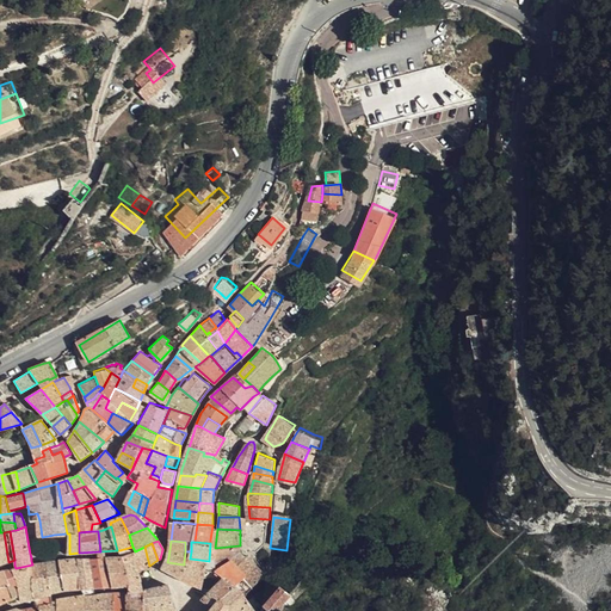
[(241,545),(240,545),(215,548),(215,565),(216,569),(222,566),(229,562),(235,557),(245,553),(241,545)]
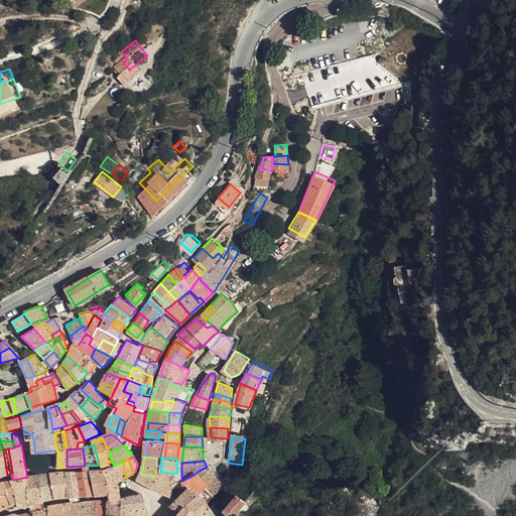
[(126,478),(122,462),(114,466),(117,483),(126,478)]
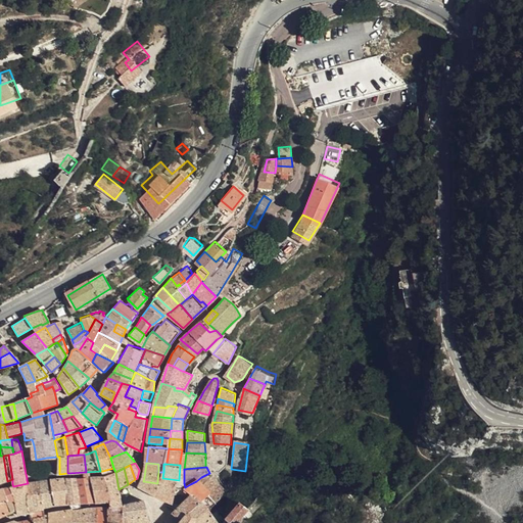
[(119,489),(115,472),(105,477),(109,502),(121,500),(119,489)]
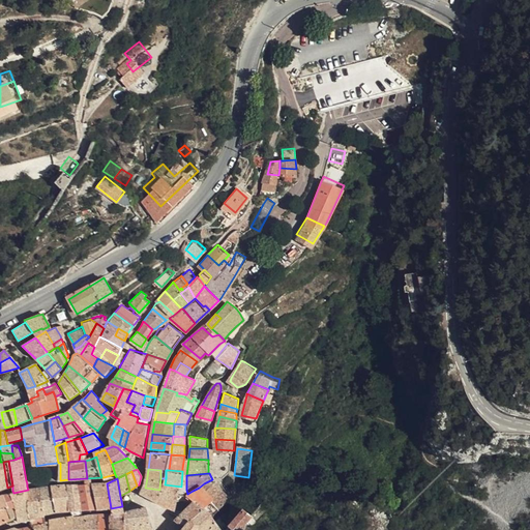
[(227,492),(219,482),(217,480),(206,491),(216,501),(227,492)]
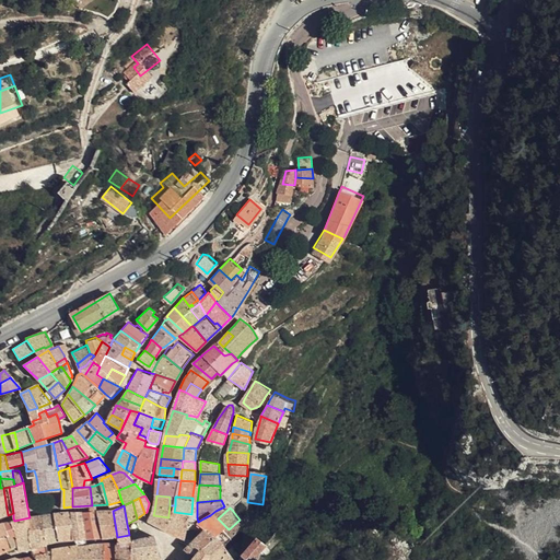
[(103,538),(97,511),(84,512),(88,539),(103,538)]
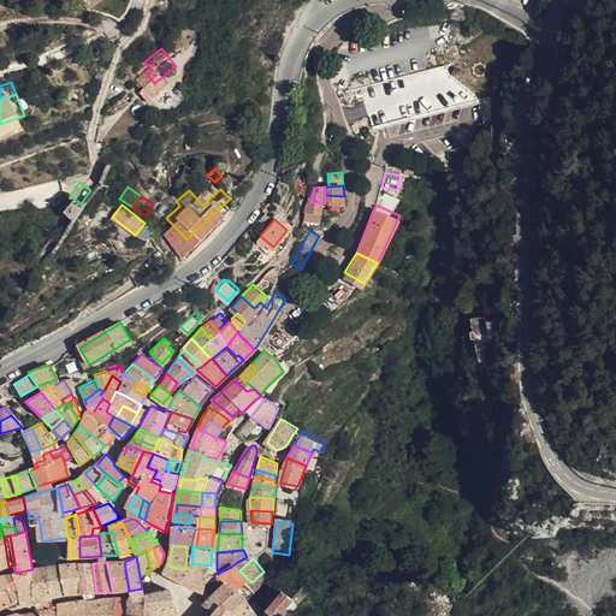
[(129,591),(124,562),(107,562),(113,592),(129,591)]
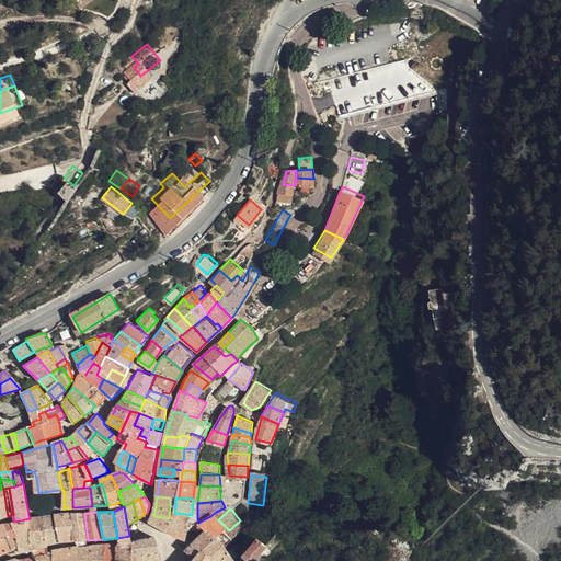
[(88,540),(84,513),(79,513),(68,514),(57,514),(61,540),(88,540)]
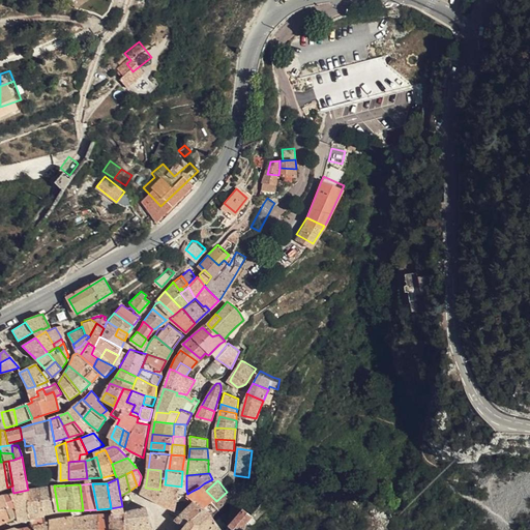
[(181,487),(165,484),(163,496),(174,499),(179,500),(181,487)]
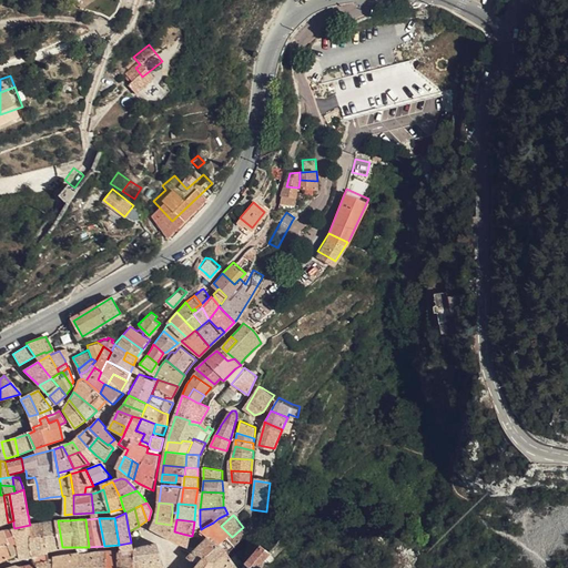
[(46,523),(47,536),(48,551),(62,547),(58,520),(46,523)]
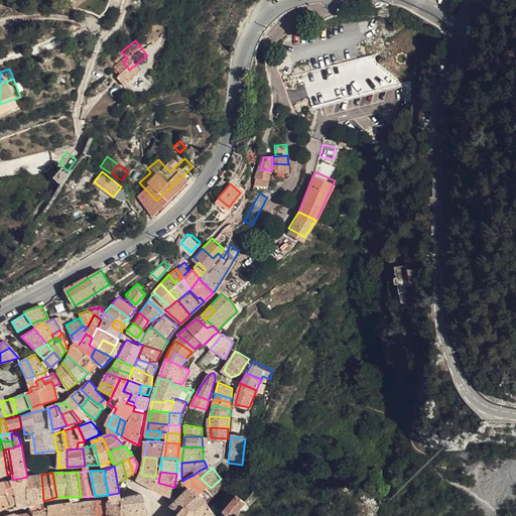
[(42,487),(41,475),(27,477),(28,488),(34,488),(39,487),(42,487)]
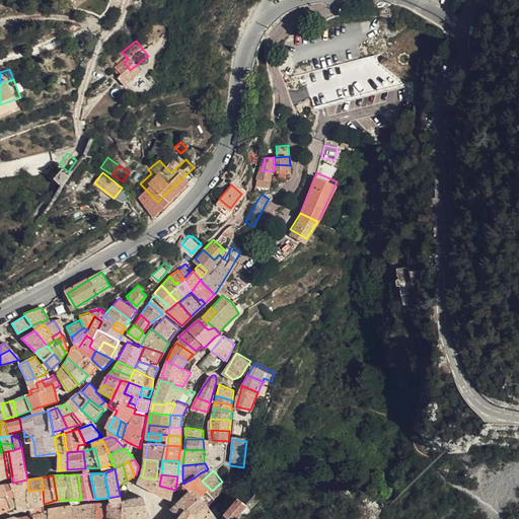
[(141,478),(138,485),(148,488),(151,490),(156,479),(142,477),(141,478)]
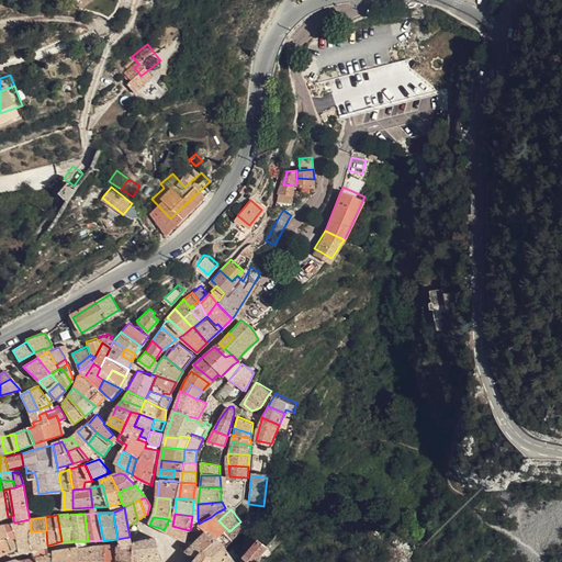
[(30,519),(21,520),(14,523),(12,523),(15,534),(17,537),(32,534),(31,531),(30,519)]
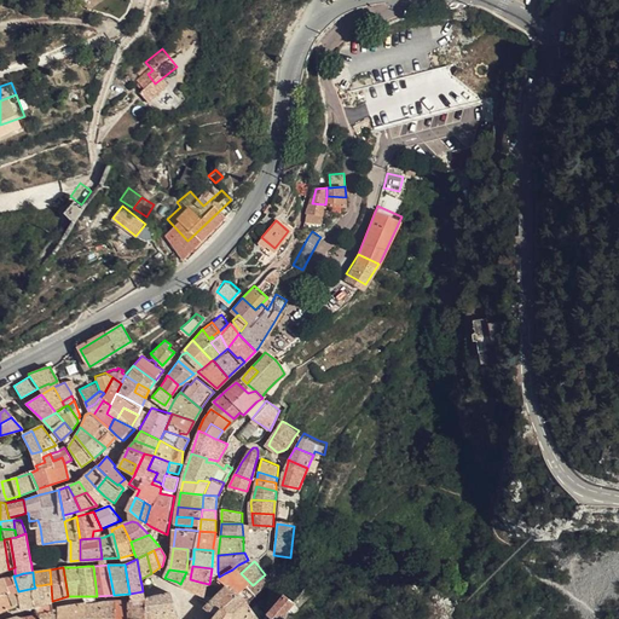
[(230,584),(239,594),(248,603),(260,594),(253,585),(241,573),(230,584)]
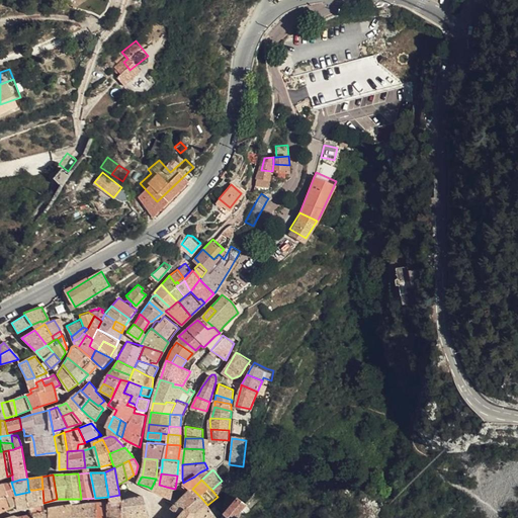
[(211,490),(218,497),(221,493),(228,488),(225,485),(222,481),(211,490)]
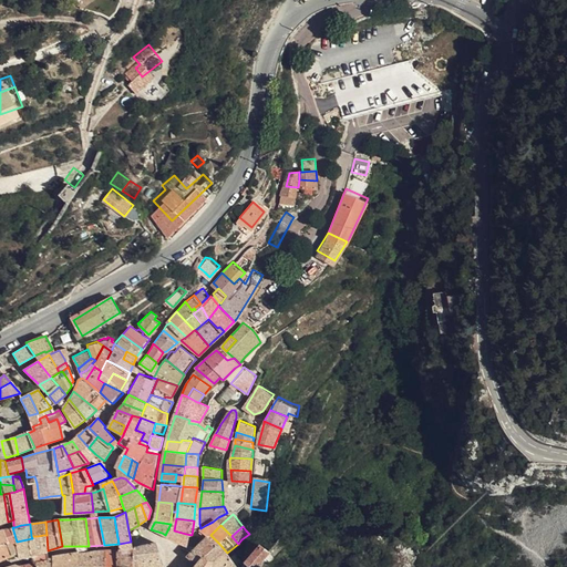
[(0,562),(16,555),(4,531),(0,532),(0,562)]
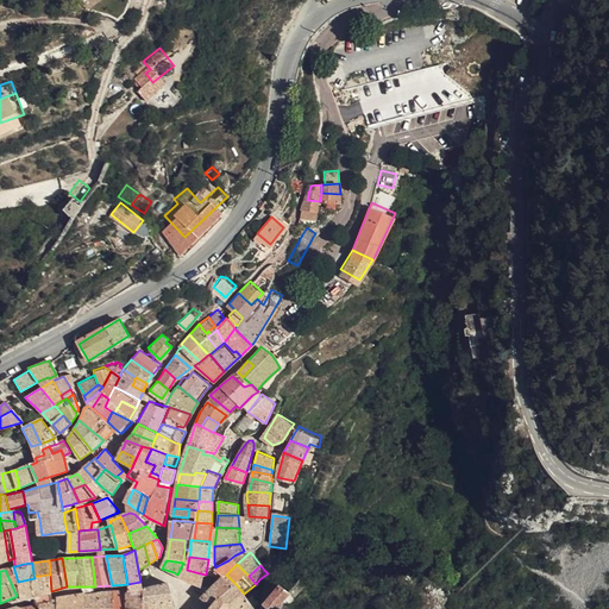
[(200,573),(187,570),(184,577),(199,582),(200,573)]
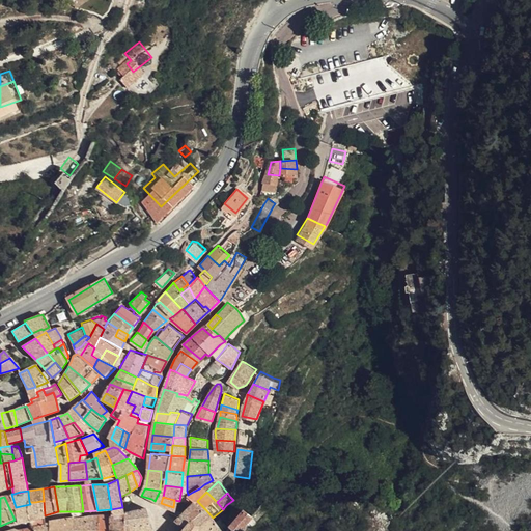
[(40,501),(35,502),(29,502),(30,504),(31,510),(36,510),(38,518),(45,516),(45,515),(44,501),(40,501)]
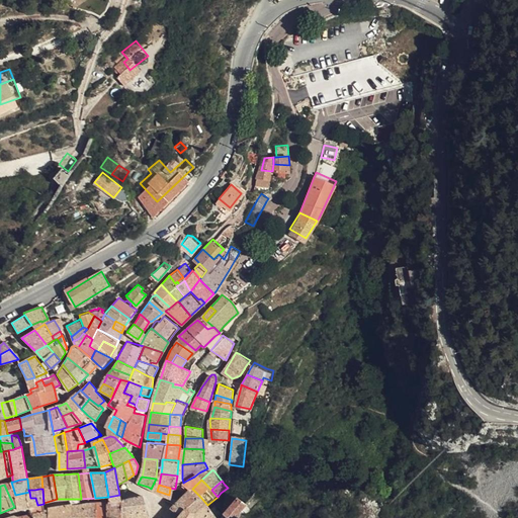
[(174,508),(184,515),(188,510),(200,497),(192,489),(182,499),(179,503),(174,508)]
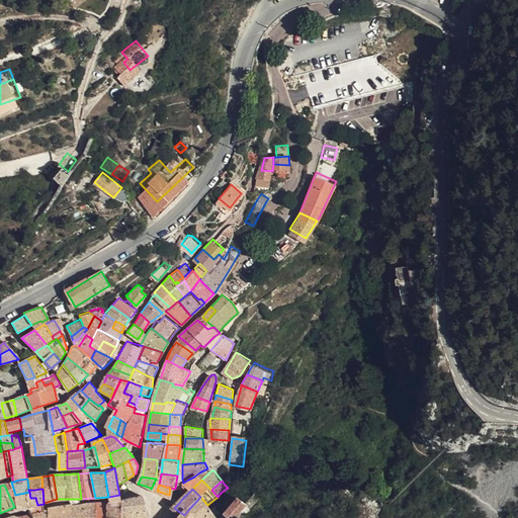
[(31,507),(30,498),(29,492),(15,495),(16,499),(17,507),(18,509),(31,507)]
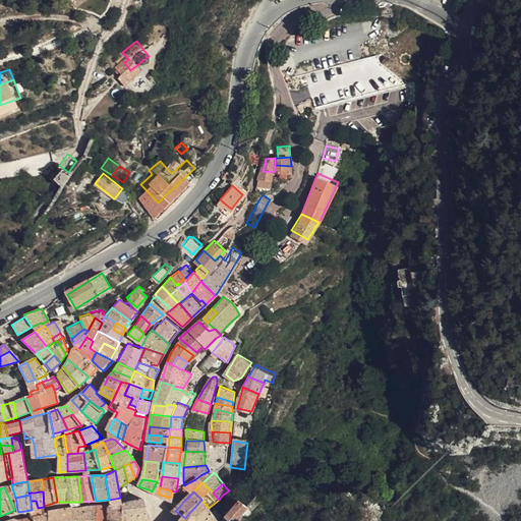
[(152,520),(145,497),(122,503),(123,519),(133,520),(139,520),(138,520),(152,520)]
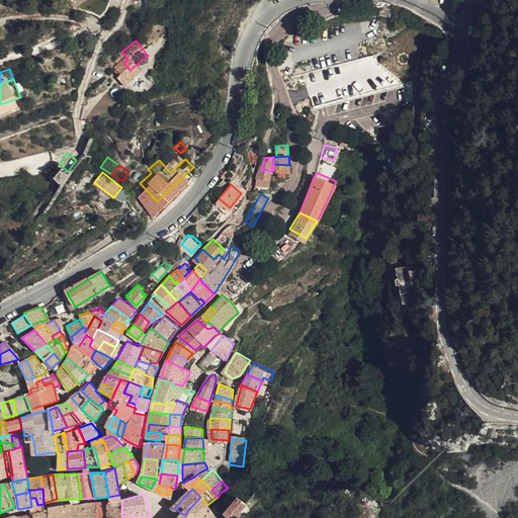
[(196,514),(207,505),(200,497),(188,510),(196,514)]
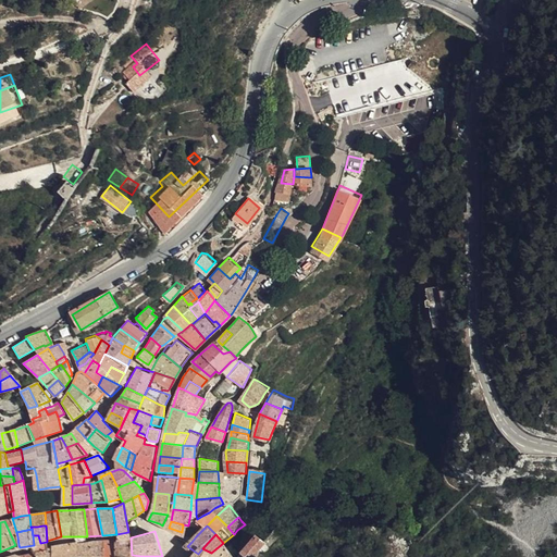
[(242,551),(247,556),(255,556),(257,556),(260,548),(265,540),(265,539),(257,534),(242,551)]
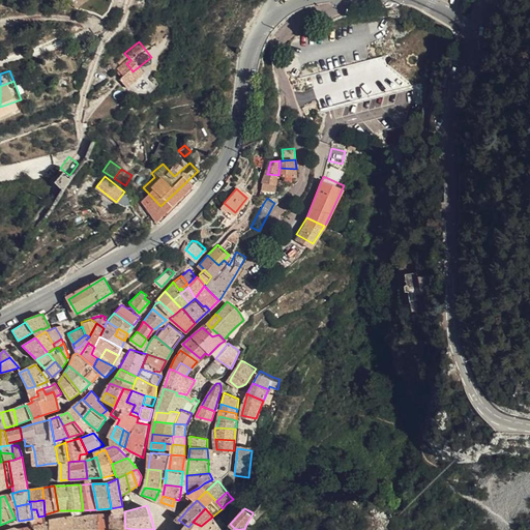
[(124,511),(112,514),(111,528),(120,528),(125,528),(124,511)]
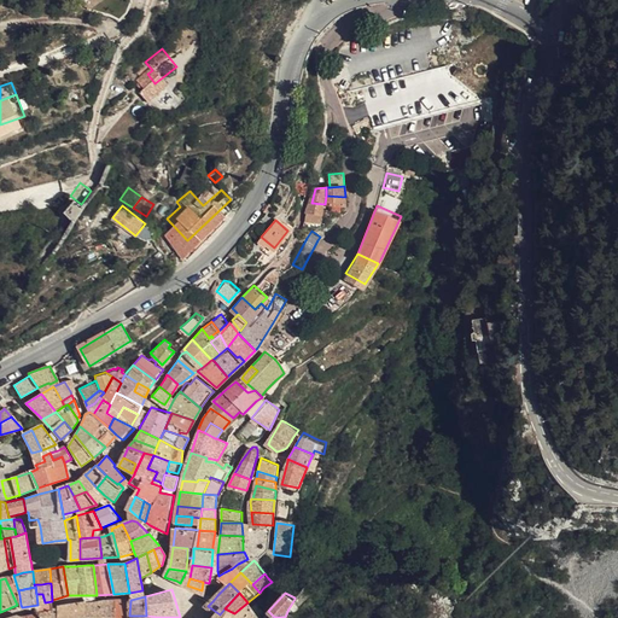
[(112,601),(105,601),(97,601),(98,613),(115,614),(116,600),(112,601)]
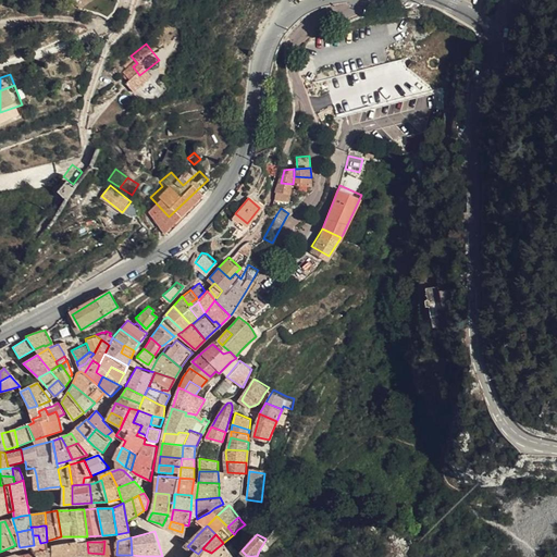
[(115,556),(116,555),(116,549),(118,541),(104,541),(103,554),(102,556),(115,556)]
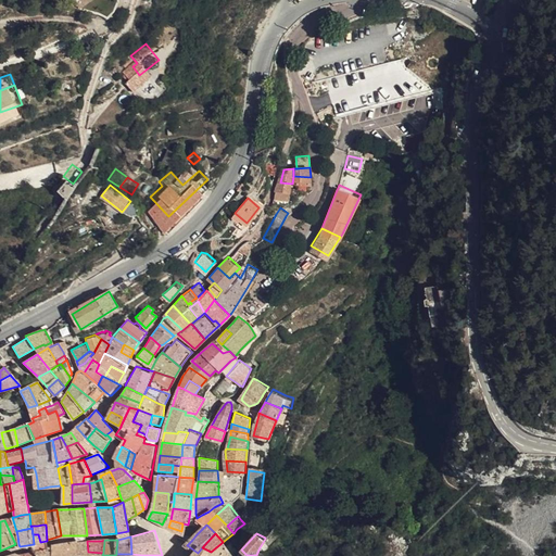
[(74,554),(84,553),(88,552),(87,541),(73,543),(74,554)]
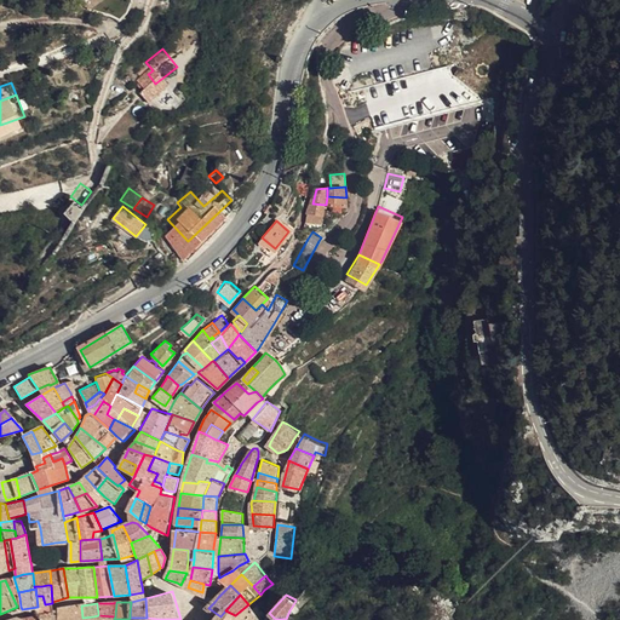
[(248,604),(235,615),(237,619),(262,619),(260,618),(248,604)]
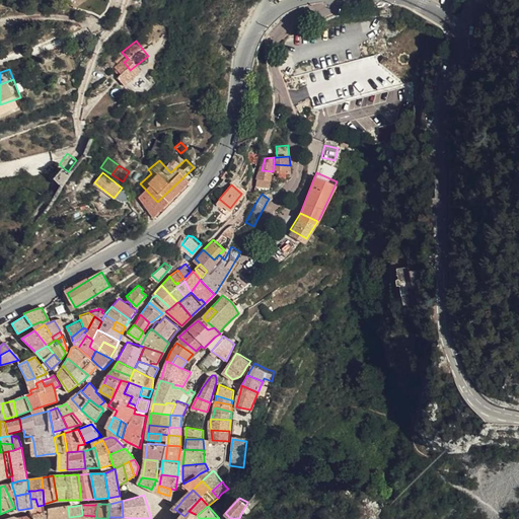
[(69,517),(68,507),(58,508),(60,518),(64,518),(69,517)]
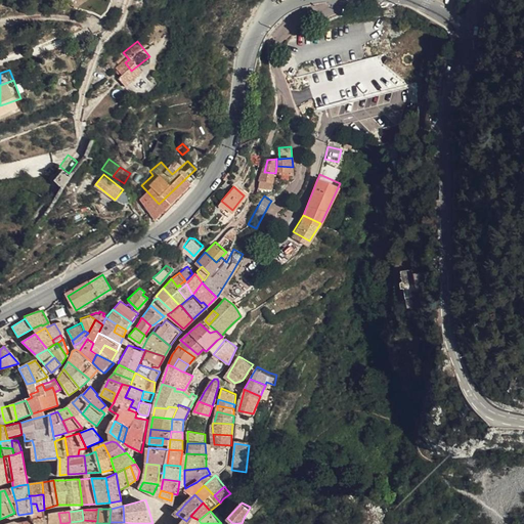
[(45,516),(45,523),(57,523),(60,523),(58,513),(48,514),(48,515),(45,516)]
